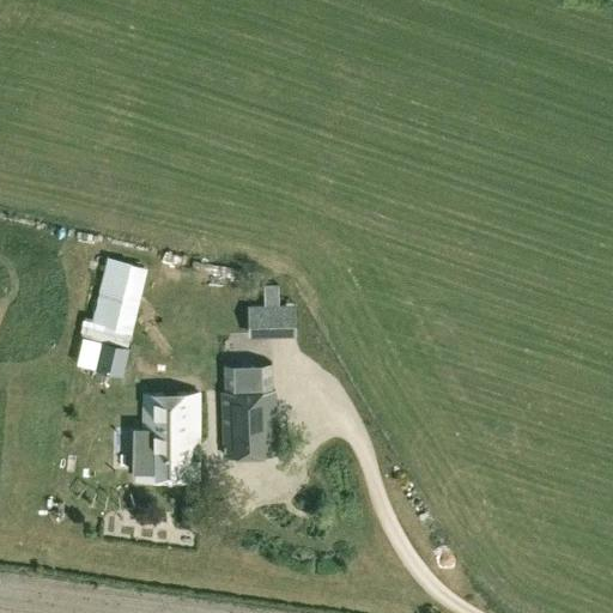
[(92,317),(85,317),(74,360),(123,371),(146,271),(105,258),(92,317)]
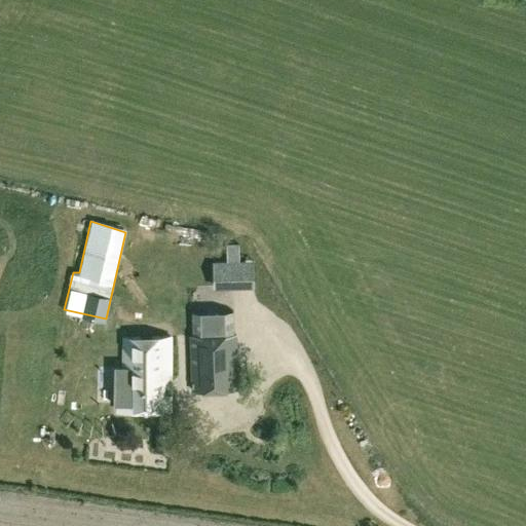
[(227,262),(213,263),(214,290),(253,288),(252,261),(238,261),(238,246),(226,246),(227,262)]
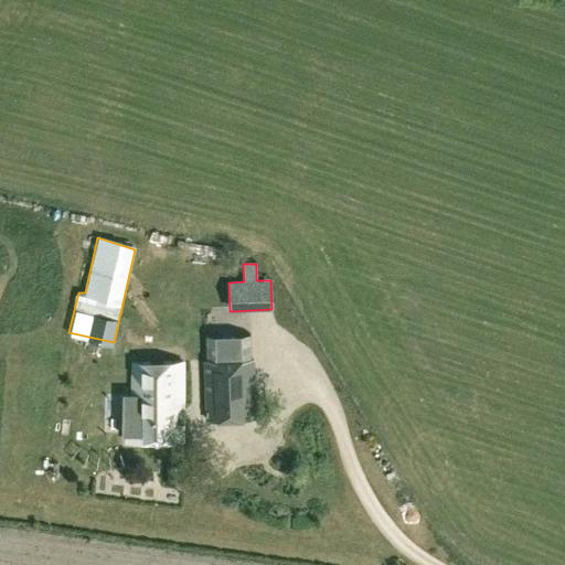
[(205,361),(208,419),(256,418),(253,359),(252,359),(251,334),(205,337),(206,361),(205,361)]
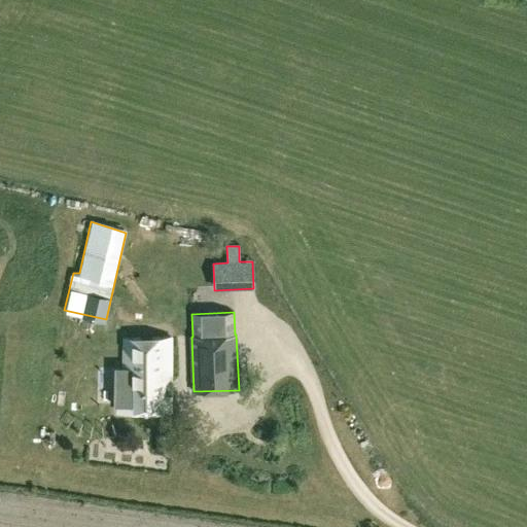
[(124,370),(117,370),(118,412),(171,411),(170,338),(124,338),(124,370)]
